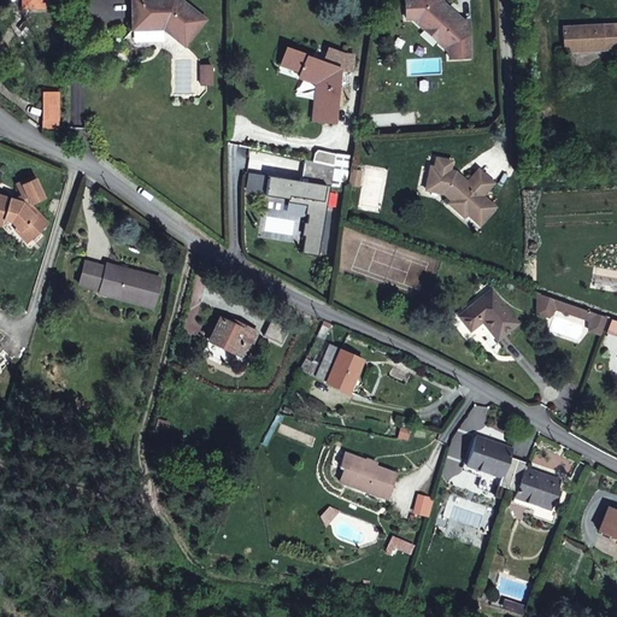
[(206,21),(180,0),(131,0),(133,23),(144,23),(145,29),(164,29),(186,46),(206,21)]
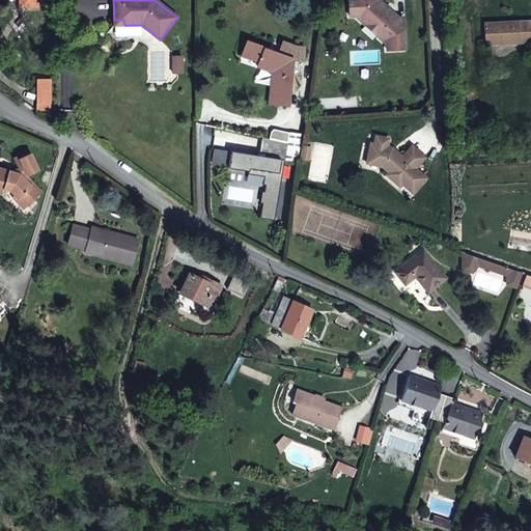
[(392,18),(390,15),(389,9),(381,2),(380,0),(347,0),(348,16),(355,16),(365,25),(368,22),(380,32),(376,35),(387,45),(387,50),(404,49),(402,18),(392,18)]
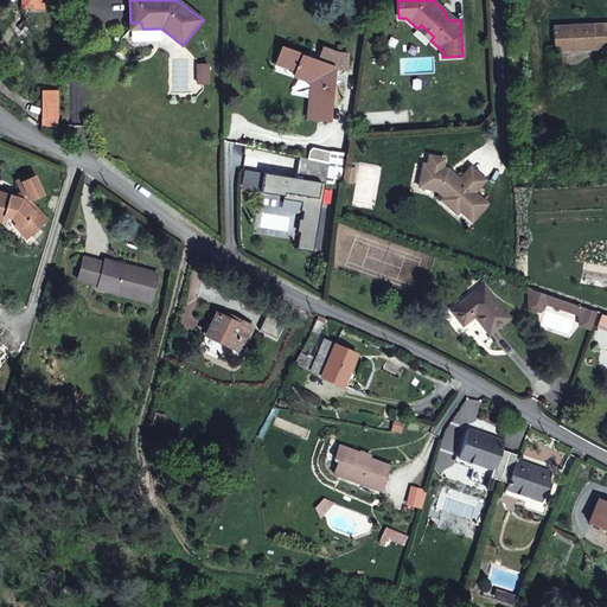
[(606,23),(554,26),(555,51),(606,48),(606,23)]
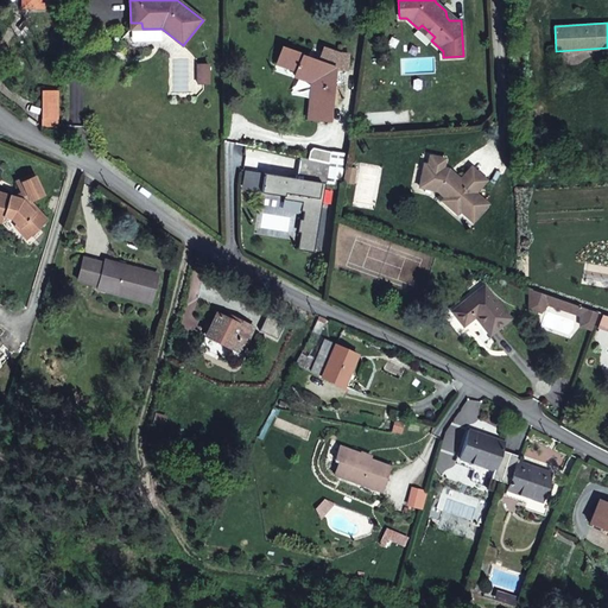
[(435,37),(422,25),(418,29),(431,40),(435,37)]
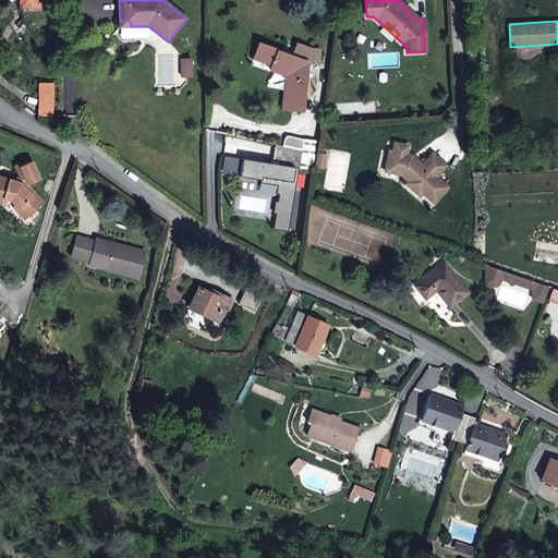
[(319,50),(315,49),(298,44),(293,58),(278,52),(279,50),(259,44),(255,57),(273,63),(270,69),(288,74),(284,109),(301,111),(306,62),(318,63),(319,50)]
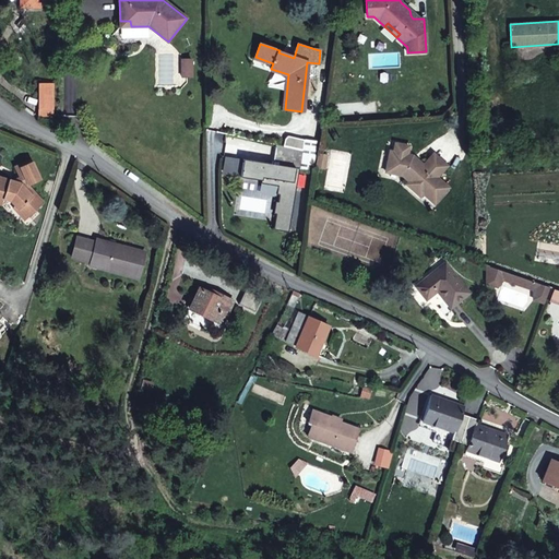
[(194,60),(183,60),(183,78),(194,78),(194,60)]
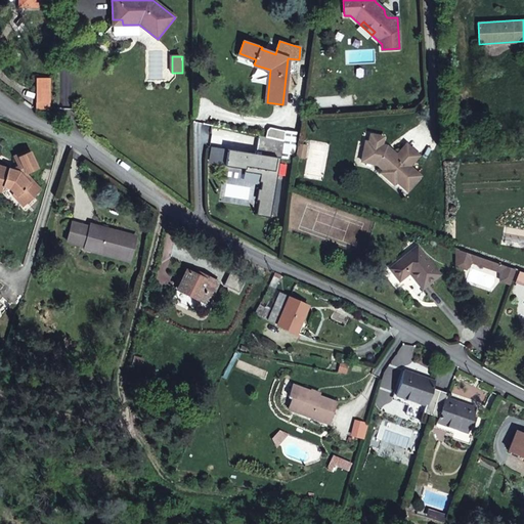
[(50,102),(50,78),(37,78),(36,102),(50,102)]
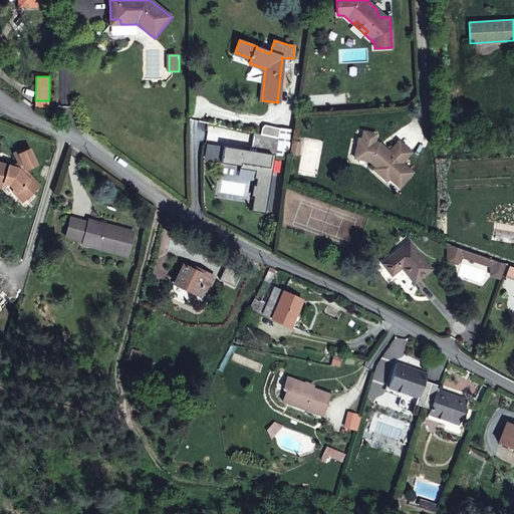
[(49,113),(49,100),(35,100),(35,107),(46,111),(49,113)]
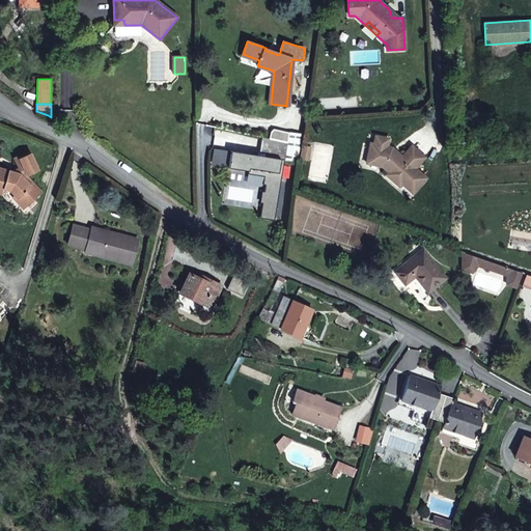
[(301,134),(289,133),(288,142),(286,160),(297,162),(301,134)]
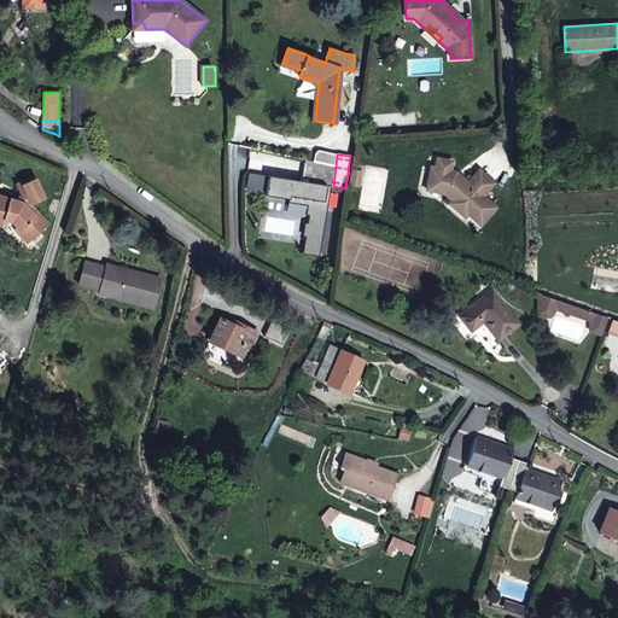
[(303,255),(320,257),(331,186),(333,186),(336,165),(299,158),(296,180),(269,176),(266,196),(312,204),(319,204),(316,216),(309,215),(303,255)]
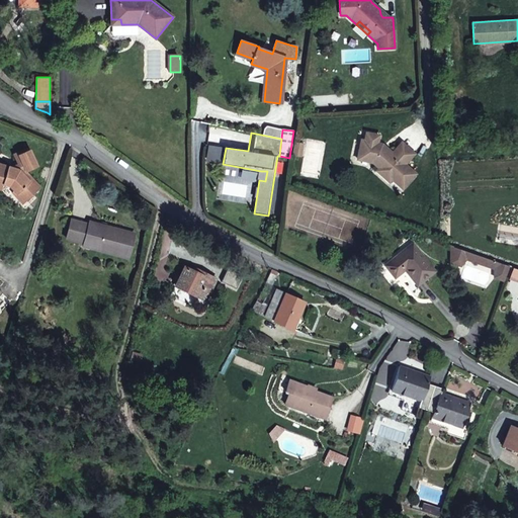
[(413,156),(400,145),(393,153),(389,150),(386,152),(381,147),(382,144),(377,143),(379,136),(366,133),(365,141),(361,140),(358,156),(374,159),(372,162),(379,168),(376,171),(390,182),(392,179),(403,188),(416,174),(405,164),(413,156)]
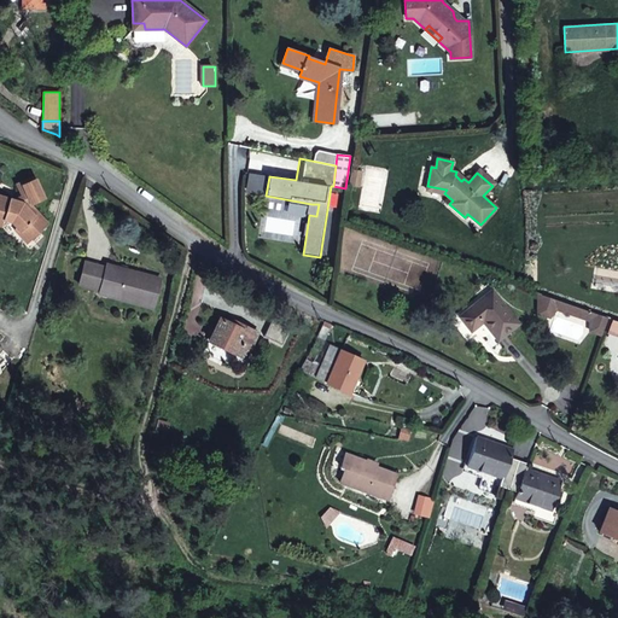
[(494,184),(479,170),(477,173),(493,186),(494,184)]
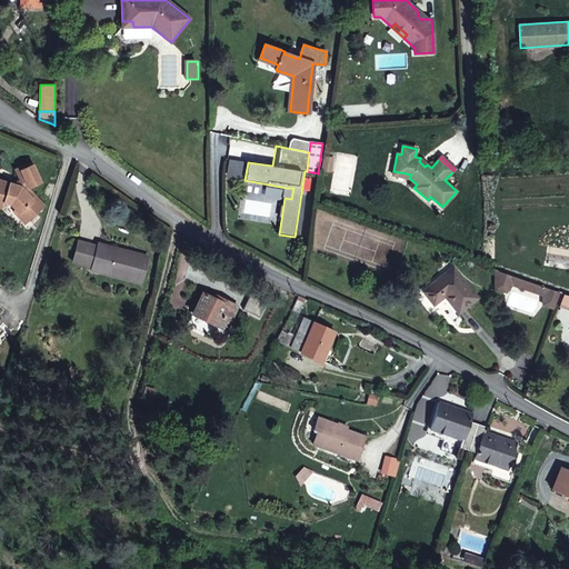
[(328,162),(320,161),(319,170),(327,171),(328,162)]
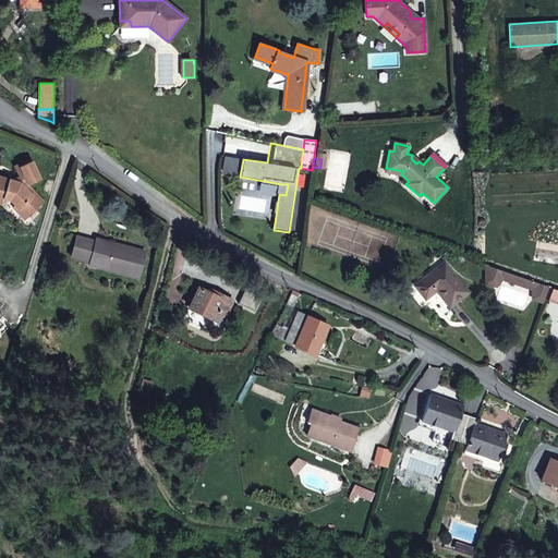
[(16,167),(21,177),(22,180),(16,182),(0,177),(0,203),(1,204),(3,198),(11,199),(15,205),(19,209),(21,207),(28,216),(44,202),(28,185),(40,179),(32,160),(16,167)]
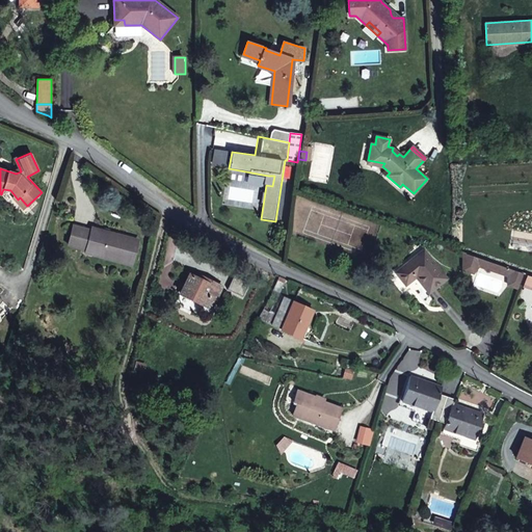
[(27,206),(20,197),(18,200),(15,195),(12,196),(24,209),(27,206)]
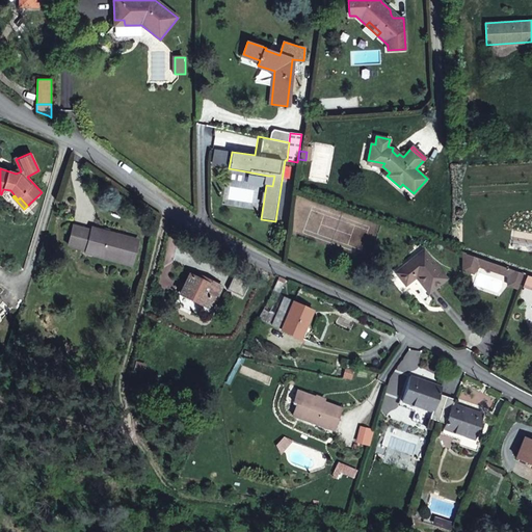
[(137,240),(92,228),(91,231),(74,227),(69,245),(86,249),(86,253),(131,265),(137,240)]
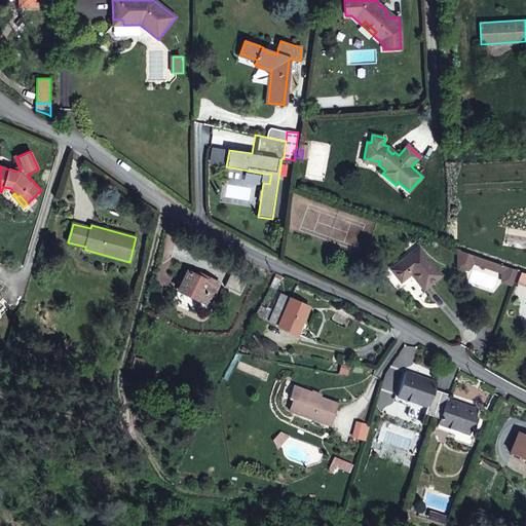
[(442,275),(419,247),(391,268),(401,280),(411,273),(423,289),(442,275)]
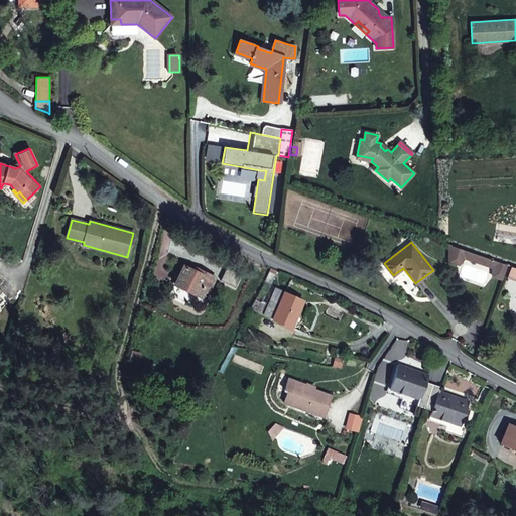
[(469,252),(459,248),(454,246),(448,245),(448,258),(461,262),(465,257),(469,252)]
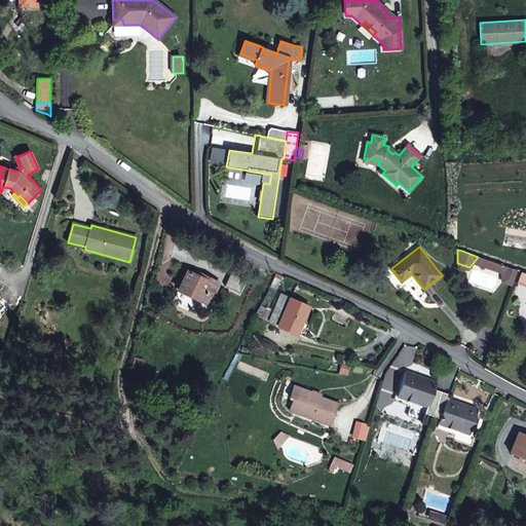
[(502,265),(478,257),(474,262),(502,272),(502,265)]
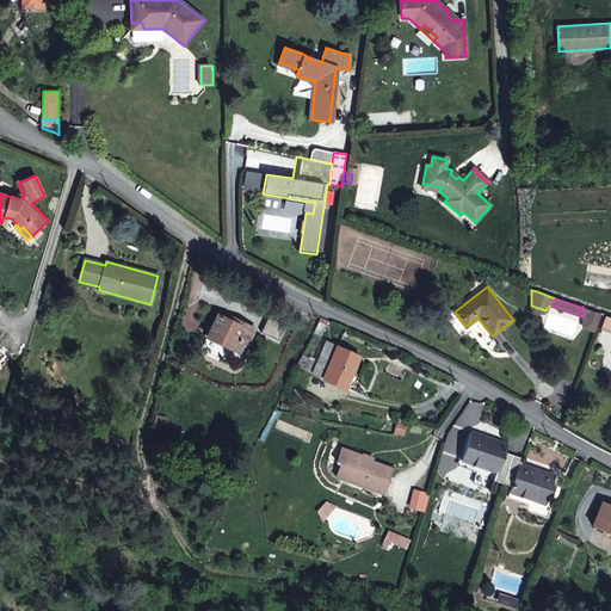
[(594,331),(600,314),(584,308),(584,316),(584,327),(594,331)]
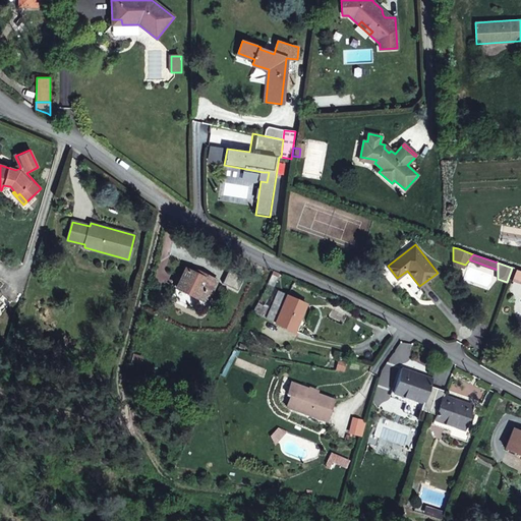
[(205,278),(195,273),(185,269),(176,287),(172,296),(194,307),(196,303),(198,298),(203,300),(208,291),(211,292),(217,280),(206,275),(205,278)]
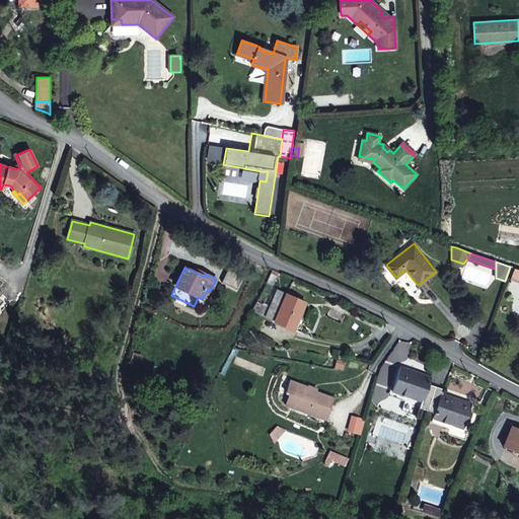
[(206,272),(197,268),(195,272),(204,277),(205,274),(206,272)]
